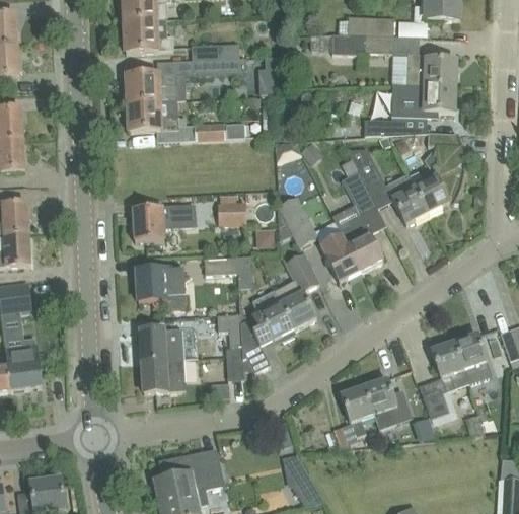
[(171,2),(171,0),(123,0),(125,21),(156,20),(167,19),(166,2),(171,2)]
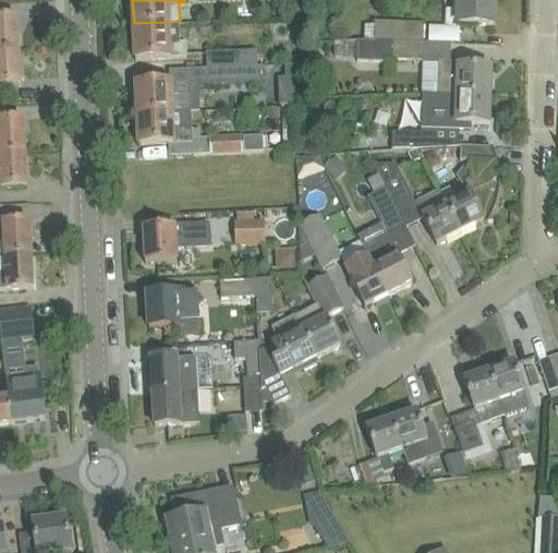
[(290,0),(289,11),(296,11),(296,14),(304,15),(304,0),(290,0)]
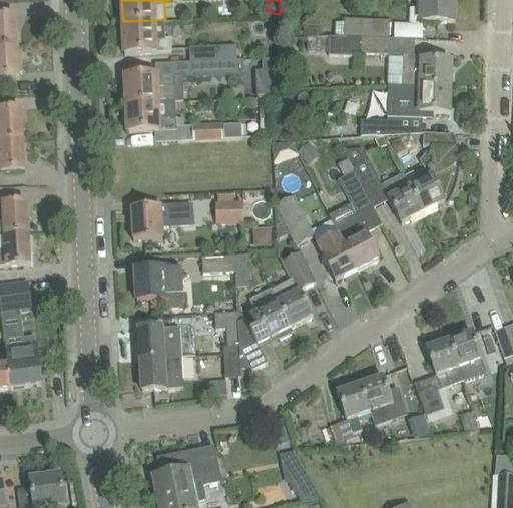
[(453,20),(454,0),(416,0),(416,5),(423,5),(422,19),(453,20)]
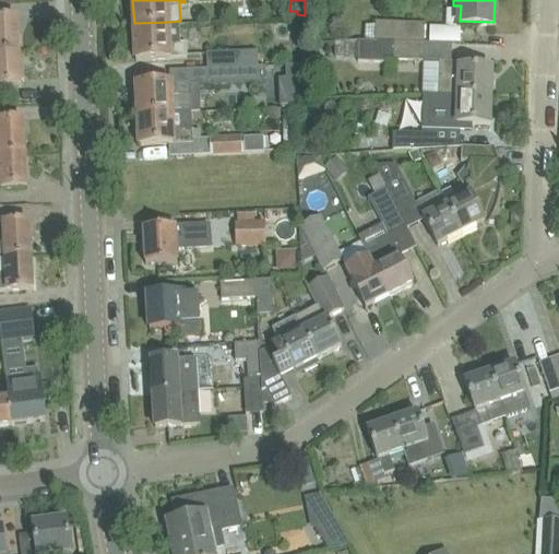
[(0,48),(20,48),(18,14),(0,15),(0,48)]
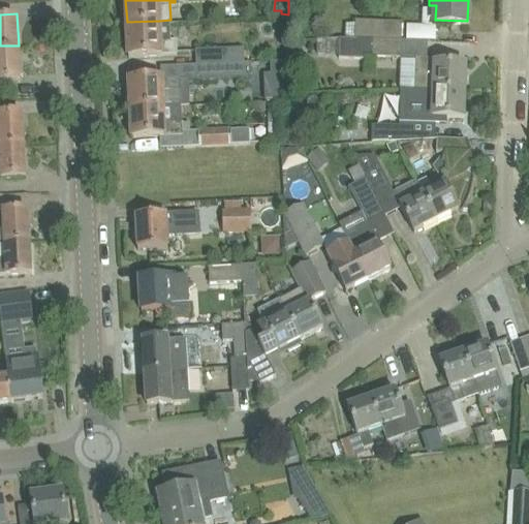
[(355,20),(354,35),(402,37),(403,19),(355,17),(355,20)]
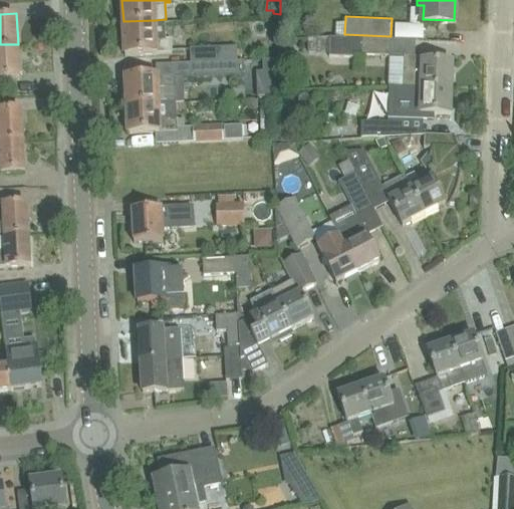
[(166,36),(166,19),(155,20),(123,21),(125,52),(172,49),(172,36),(166,36)]
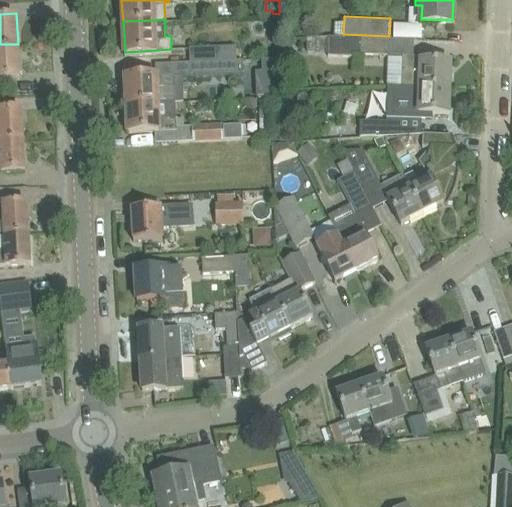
[(328,49),(327,53),(351,54),(351,50),(388,52),(389,36),(343,34),(334,34),(328,34),(328,49)]
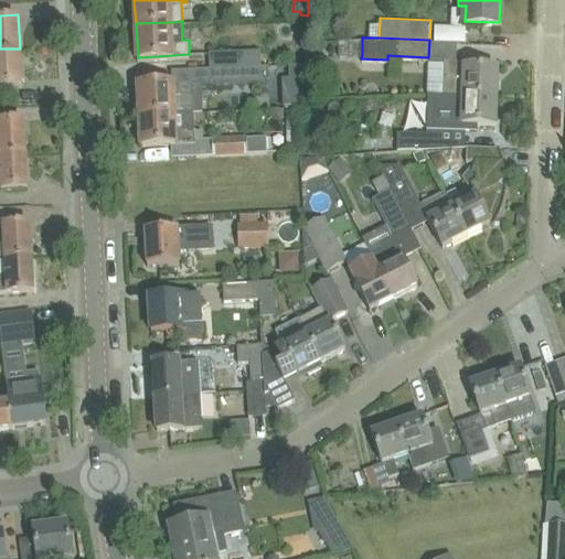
[(210,64),(260,62),(259,47),(209,50),(210,64)]
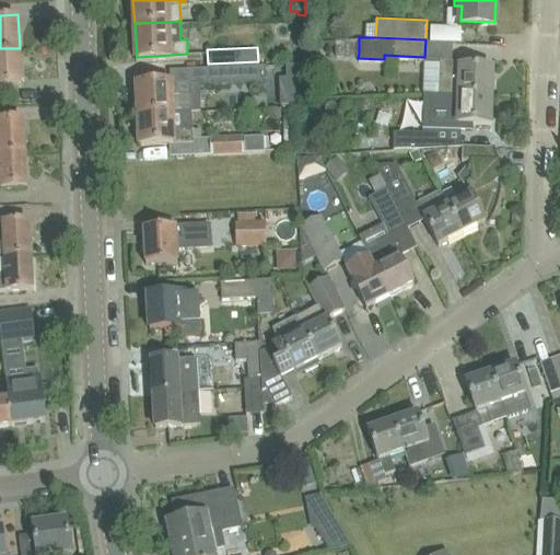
[(0,82),(22,82),(20,48),(0,48),(0,82)]
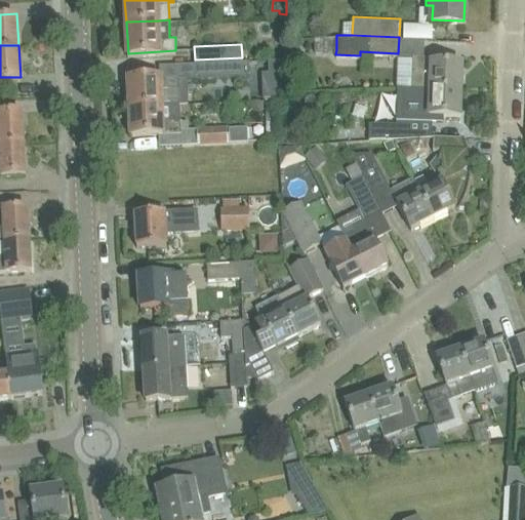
[(461,87),(462,62),(432,61),(432,55),(412,54),(411,86),(461,87)]
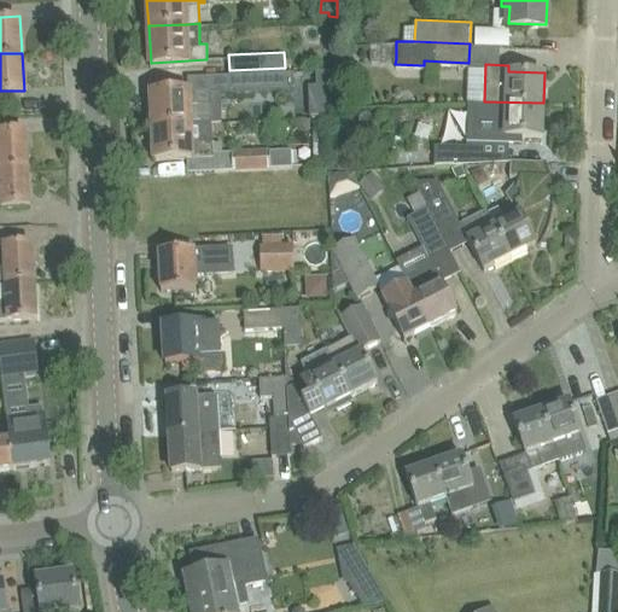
[(285,68),(229,70),(229,71),(229,88),(293,86),(293,68),(285,68)]
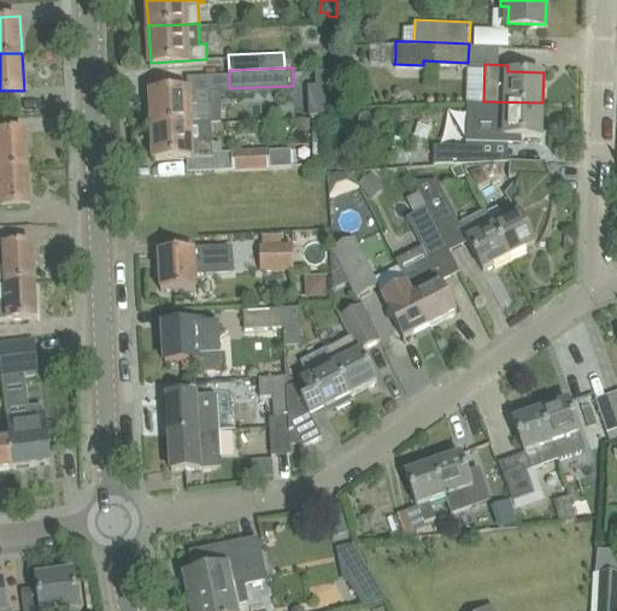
[(334,69),(315,69),(316,82),(333,83),(334,69)]
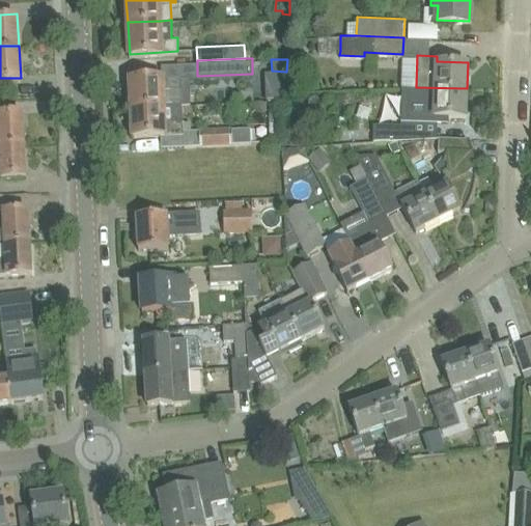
[(132,106),(164,105),(183,104),(180,75),(131,77),(132,106)]
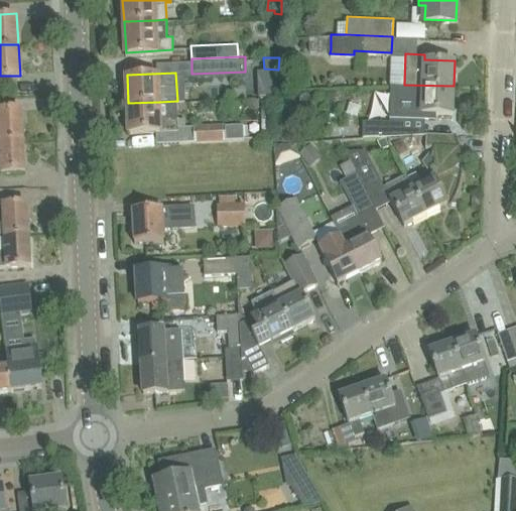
[(397,84),(396,115),(435,116),(435,111),(453,112),(454,86),(406,85),(397,84)]
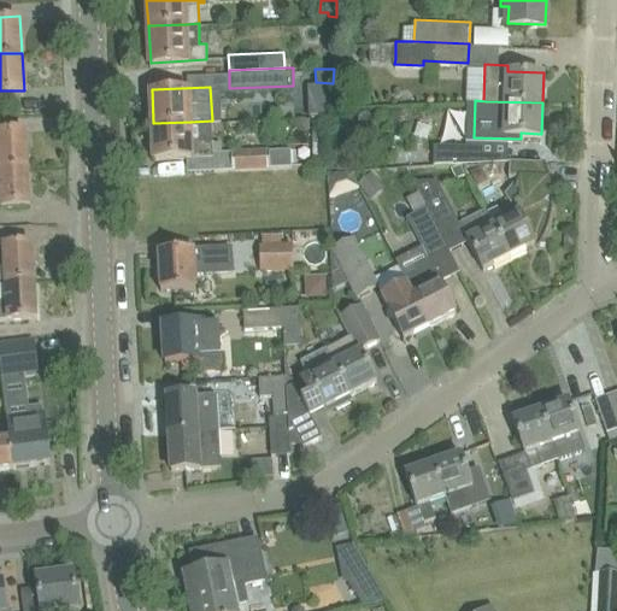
[(328,117),(312,117),(313,162),(327,162),(327,144),(329,144),(328,117)]
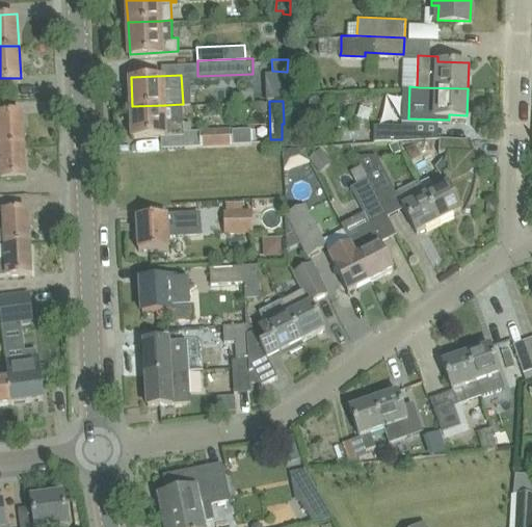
[(164,120),(164,105),(132,106),(133,135),(160,134),(184,133),(184,128),(183,120),(164,120)]
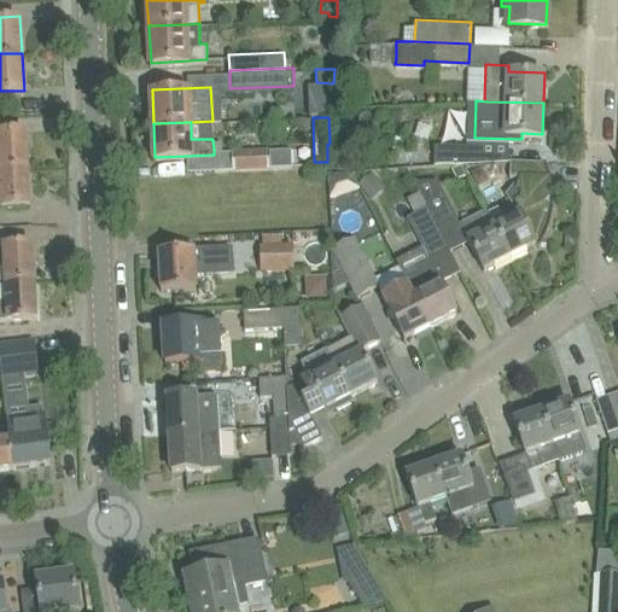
[(0,167),(28,165),(25,128),(0,129),(0,167)]
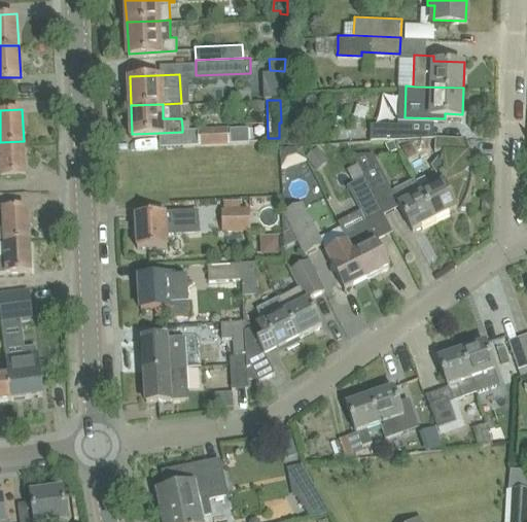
[(371,128),(371,138),(397,137),(397,122),(371,120),(371,128)]
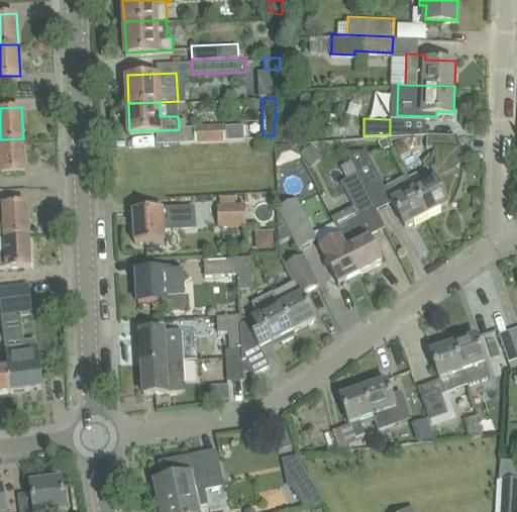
[(225,123),(225,121),(194,123),(194,138),(244,135),(243,122),(225,123)]
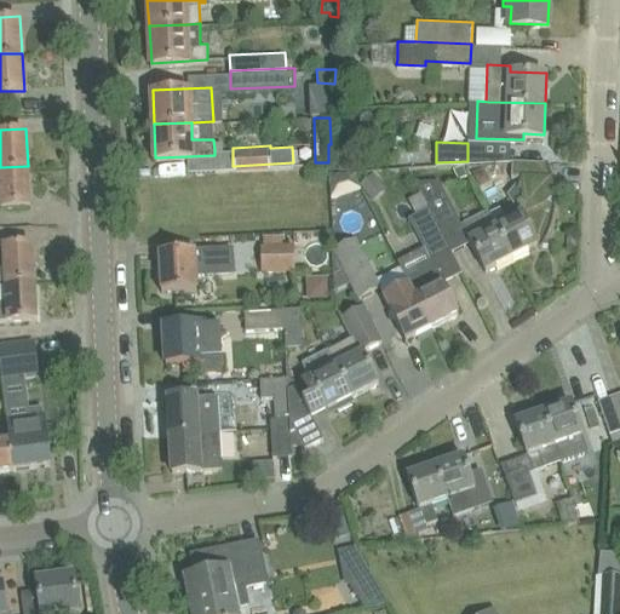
[(214,155),(187,156),(188,168),(233,166),(233,148),(214,149),(214,155)]
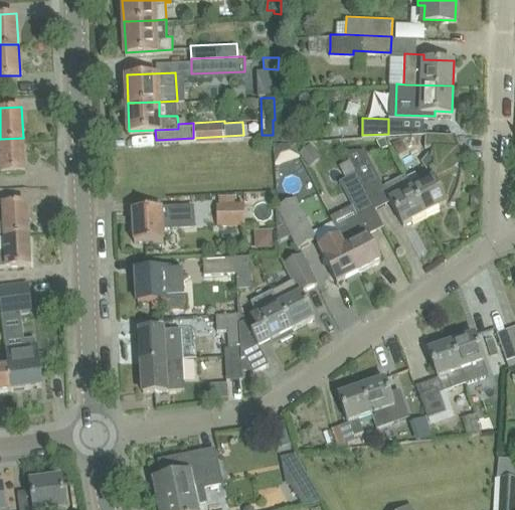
[(297,129),(281,129),(281,140),(297,140),(297,129)]
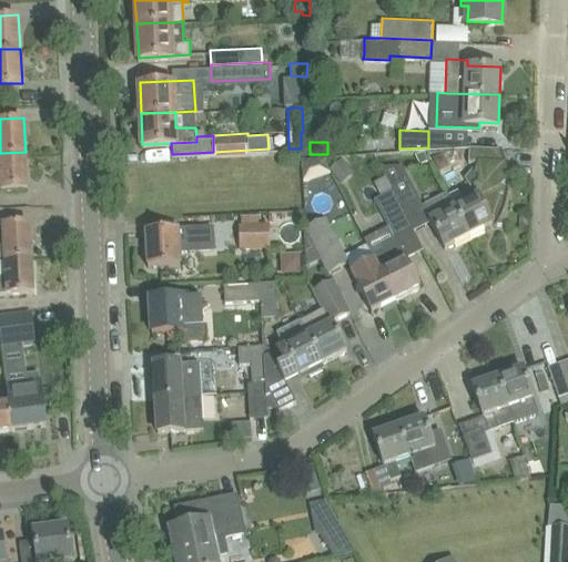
[(458,202),(454,204),(468,234),(493,221),(496,222),(495,223),(496,224),(497,222),(501,222),(503,211),(505,205),(507,198),(508,187),(501,181),(508,175),(508,169),(506,160),(506,150),(503,150),(501,146),(479,145),(469,145),(468,160),(477,160),(473,171),(477,173),(476,179),(472,180),(476,193),(464,198),(458,202)]
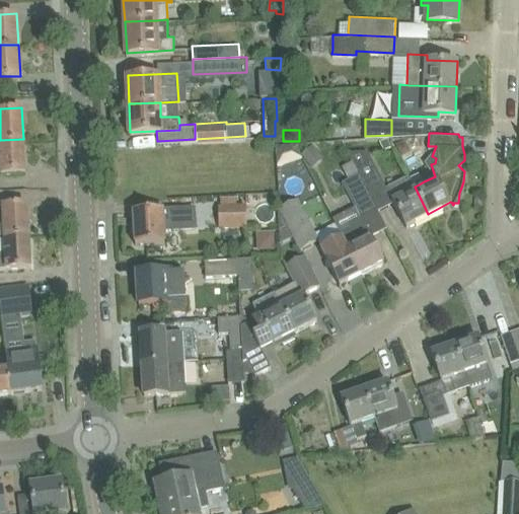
[(403,136),(394,141),(401,153),(411,149),(403,136)]
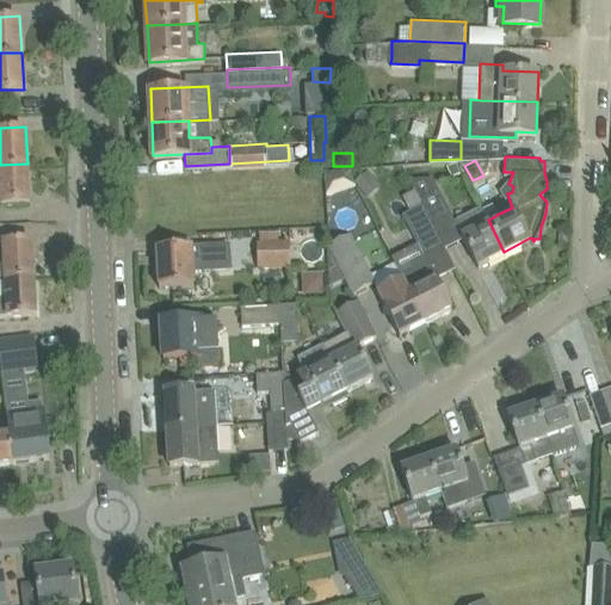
[(0,201),(30,201),(28,164),(0,165),(0,201)]
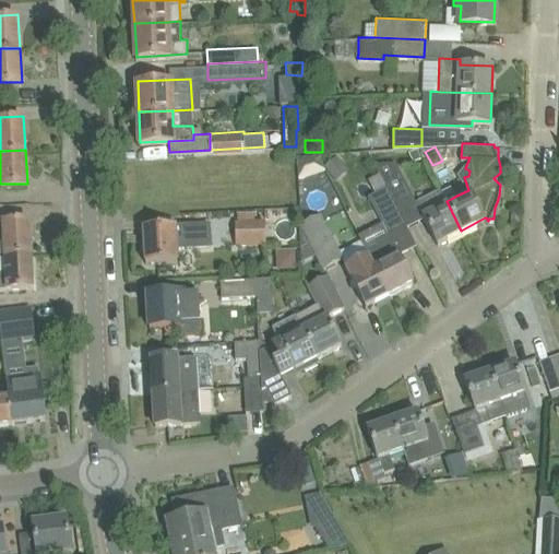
[(336,178),(348,166),(336,153),(324,164),(336,178)]
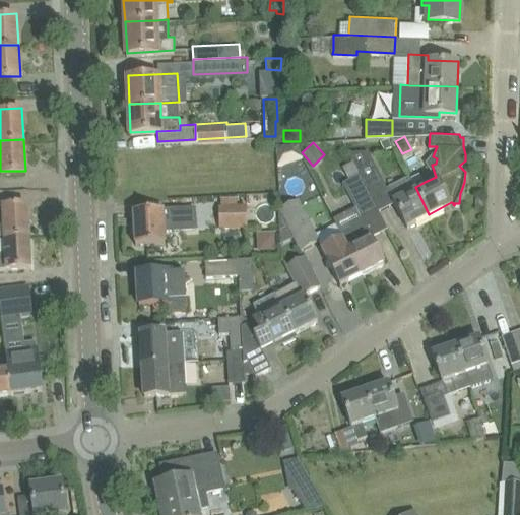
[(387,185),(368,148),(347,149),(360,171),(378,208),(394,200),(407,226),(429,214),(415,187),(408,174),(387,185)]
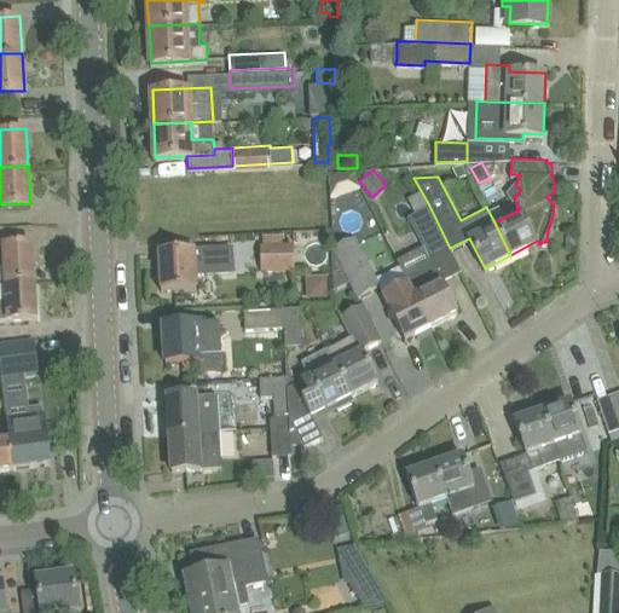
[(431,259),(450,248),(428,203),(408,214),(431,259)]
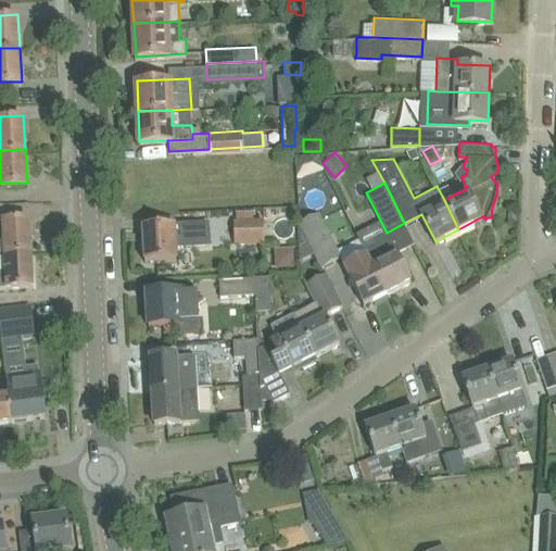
[(508,207),(508,216),(517,216),(517,208),(508,207)]
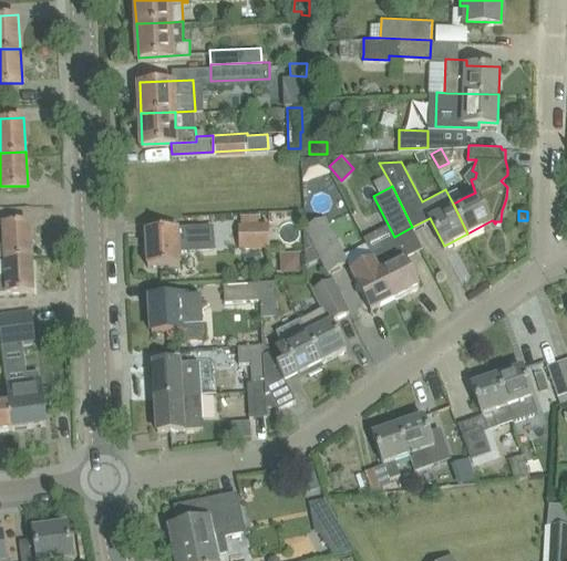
[(329,269),(347,260),(323,215),(305,225),(329,269)]
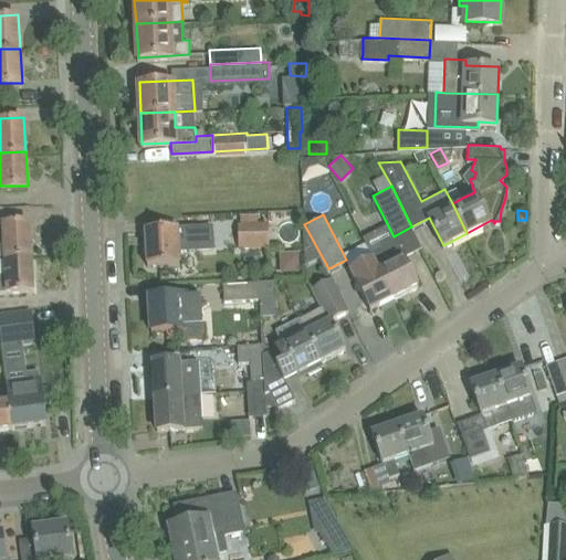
[(3,223),(0,222),(0,238),(4,238),(6,256),(32,254),(30,221),(8,222),(3,222),(3,223)]
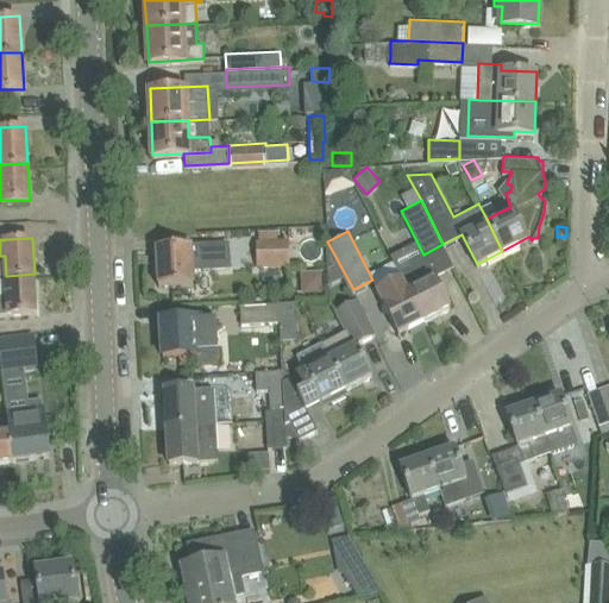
[(289,238),(255,239),(256,264),(289,263),(289,262),(289,238)]
